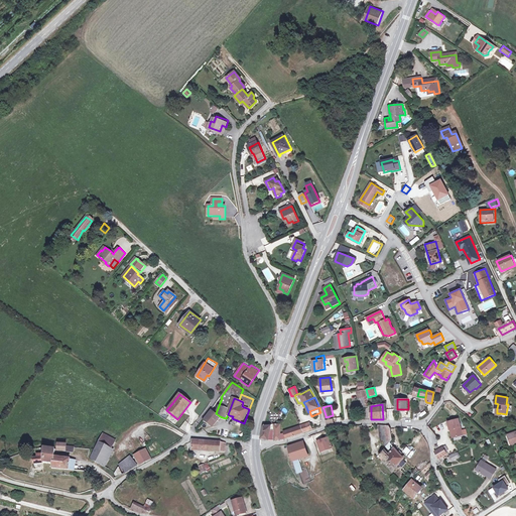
[(216,413),(211,410),(204,419),(212,425),(220,416),(216,413)]
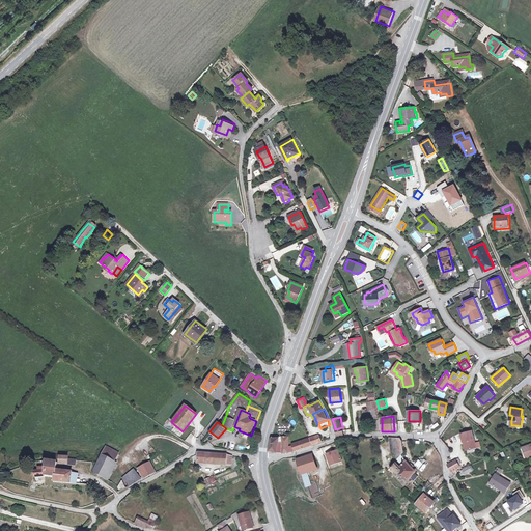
[(474,447),(471,430),(459,431),(460,440),(462,440),(463,440),(465,448),(474,447)]
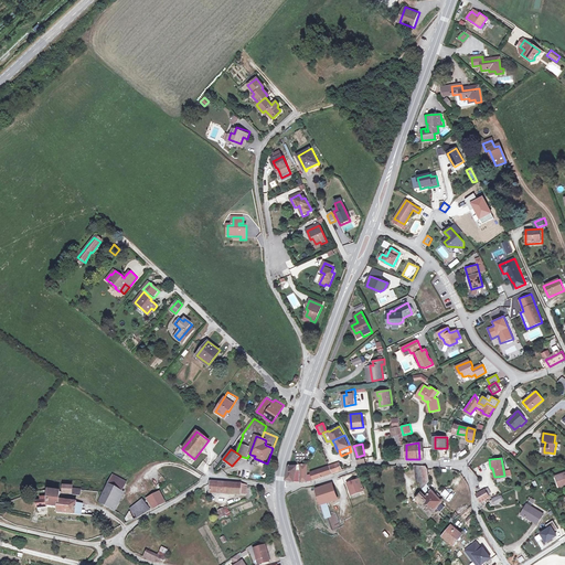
[(202,461),(196,469),(205,475),(210,466),(202,461)]
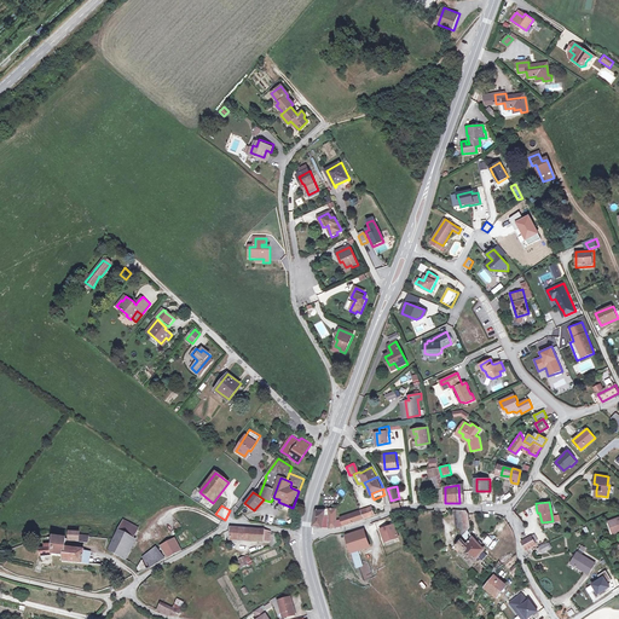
[(372,508),(362,512),(365,519),(375,515),(372,508)]
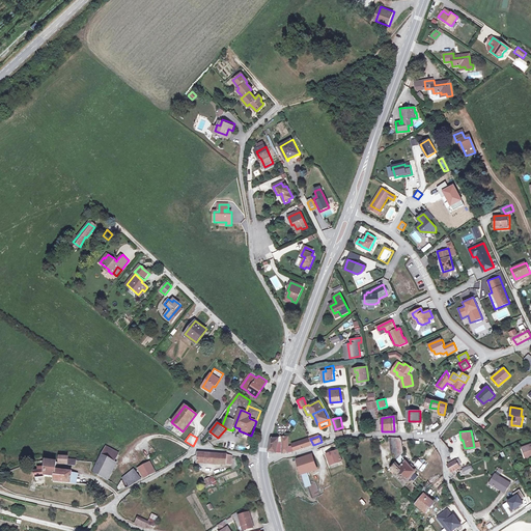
[(410,478),(410,477),(400,467),(406,462),(401,455),(404,452),(403,442),(401,440),(400,438),(395,437),(389,437),(392,454),(395,454),(396,459),(397,459),(397,464),(392,469),(395,473),(404,482),(408,479),(410,478)]
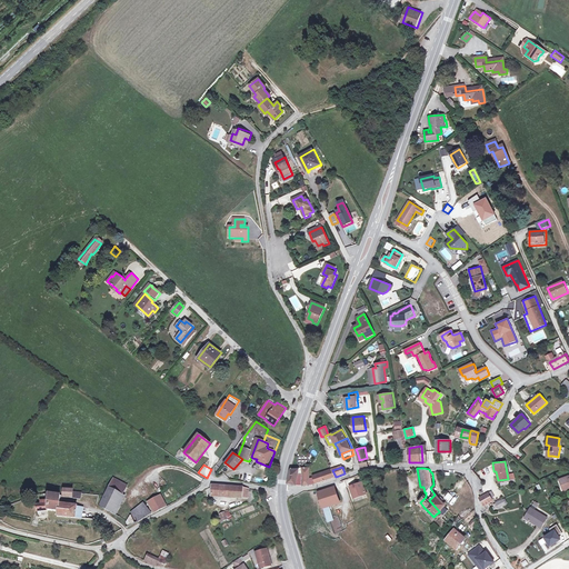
[(309,469),(298,469),(298,470),(291,469),(290,475),(289,479),(289,482),(301,485),(308,485),(316,483),(325,480),(336,477),(332,470),(326,471),(315,476),(316,478),(310,478),(310,469),(309,469)]
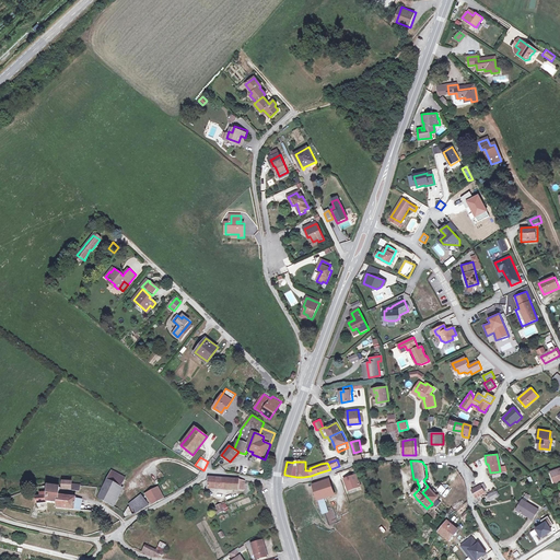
[(109,473),(106,479),(121,488),(126,478),(116,474),(111,470),(109,473)]
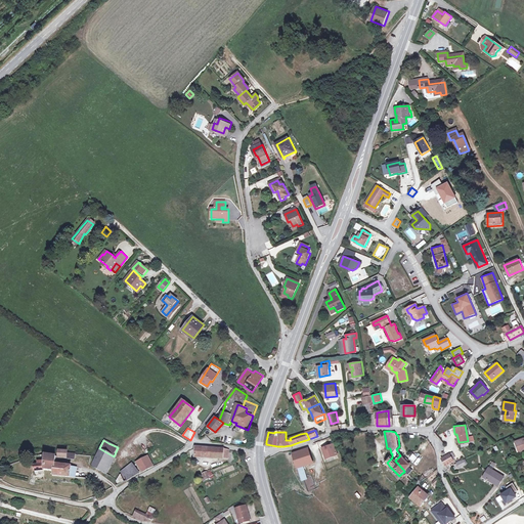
[(334,443),(322,448),(325,459),(334,455),(337,454),(334,443)]
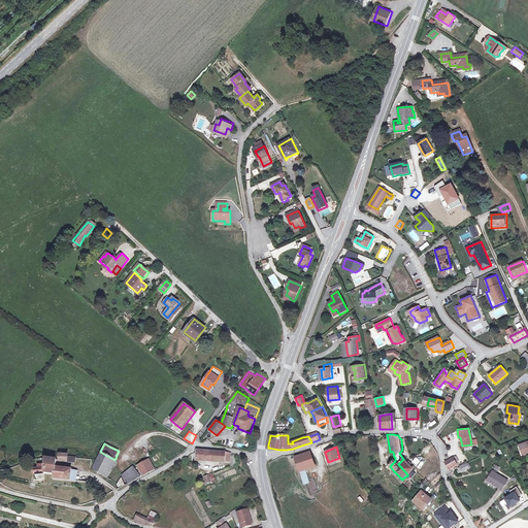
[(226,452),(198,450),(197,459),(225,462),(225,461),(226,452)]
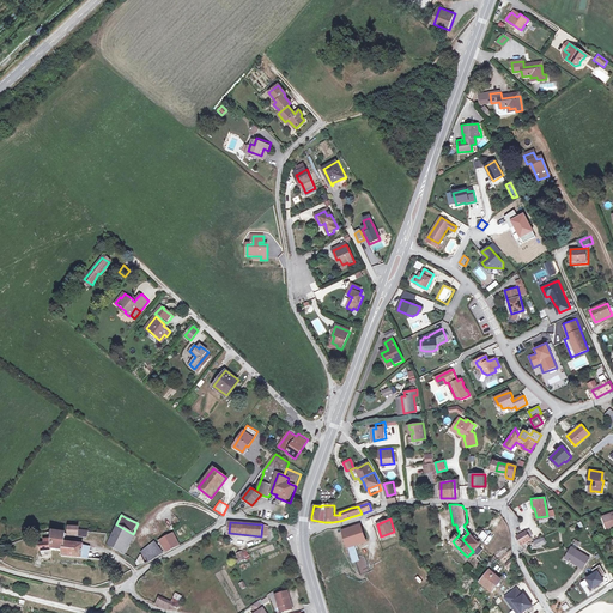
[(133,534),(116,525),(111,535),(108,545),(122,553),(133,534)]
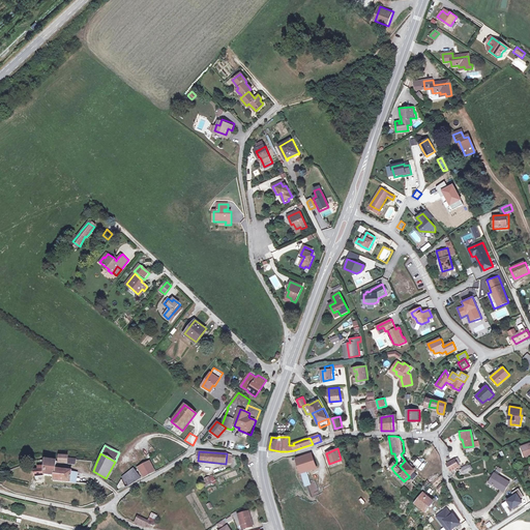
[(312,453),(296,459),(300,471),(305,470),(317,467),(312,453)]
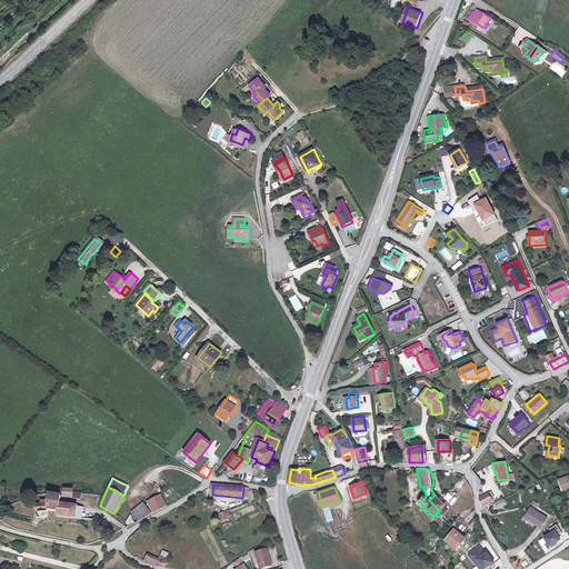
[(81,500),(82,493),(72,492),(73,490),(63,489),(62,496),(63,497),(69,498),(69,495),(72,496),(71,497),(73,497),(73,499),(81,500)]
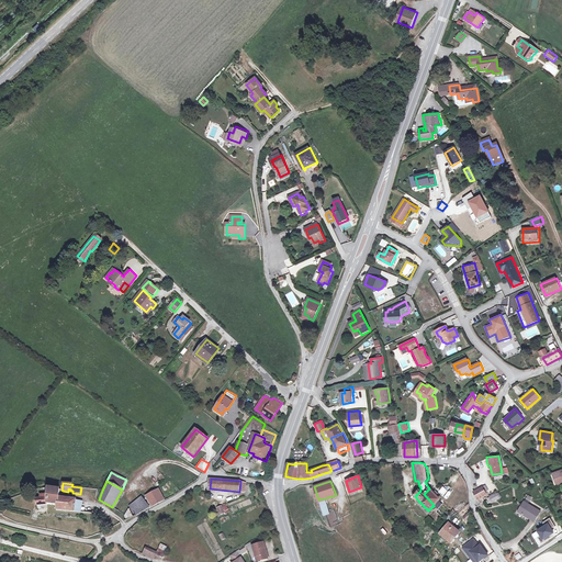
[(452,507),(464,493),(454,484),(442,499),(452,507)]
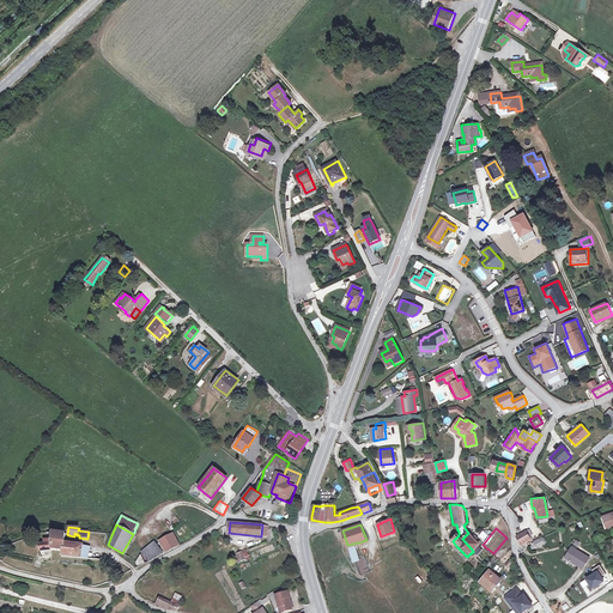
[(532,539),(527,529),(517,535),(523,545),(532,539)]
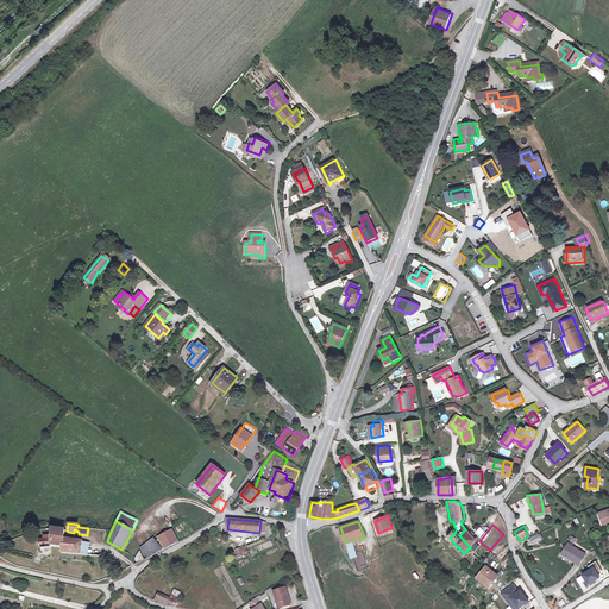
[(52,535),(52,539),(45,539),(41,539),(41,547),(51,546),(52,546),(63,547),(69,547),(70,540),(64,540),(66,531),(52,528),(52,535)]
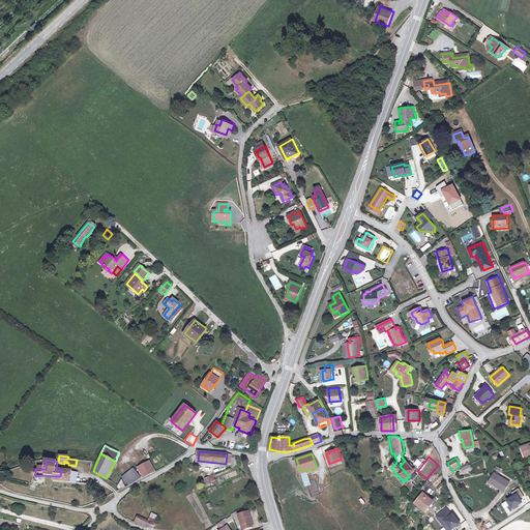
[(400,466),(409,476),(414,472),(413,468),(412,467),(413,465),(411,463),(409,464),(405,461),(400,466)]
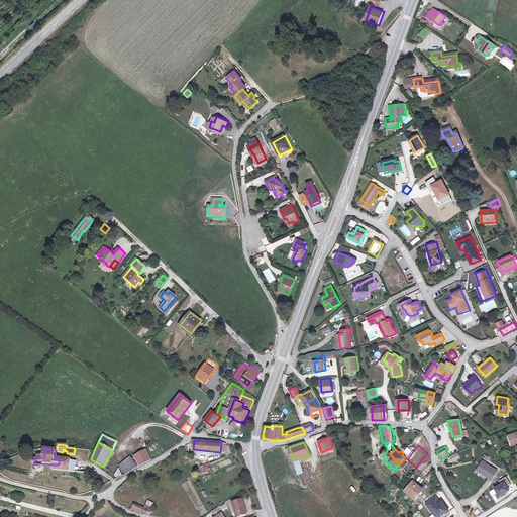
[(151,460),(146,450),(135,456),(140,467),(151,460)]
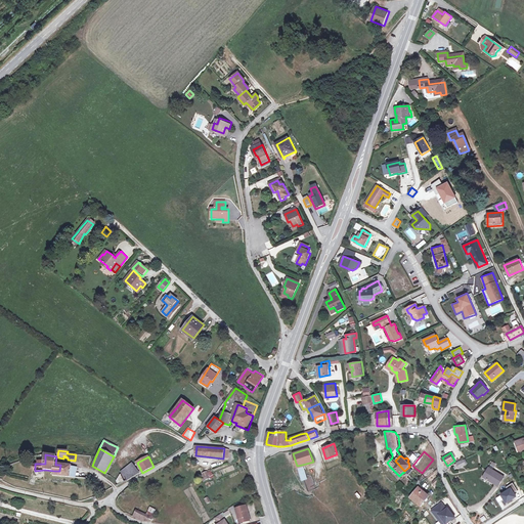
[(122,471),(128,480),(131,478),(130,476),(136,470),(140,474),(133,464),(122,471)]
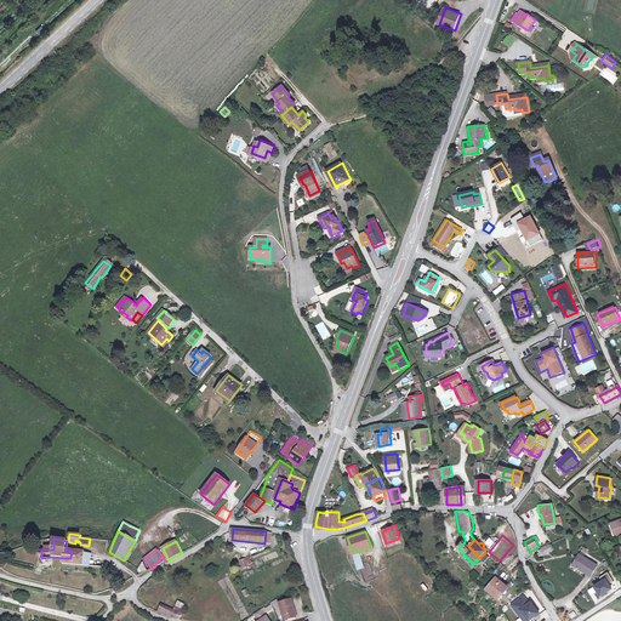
[(63,563),(84,565),(85,553),(85,552),(72,551),(70,558),(64,558),(63,563)]
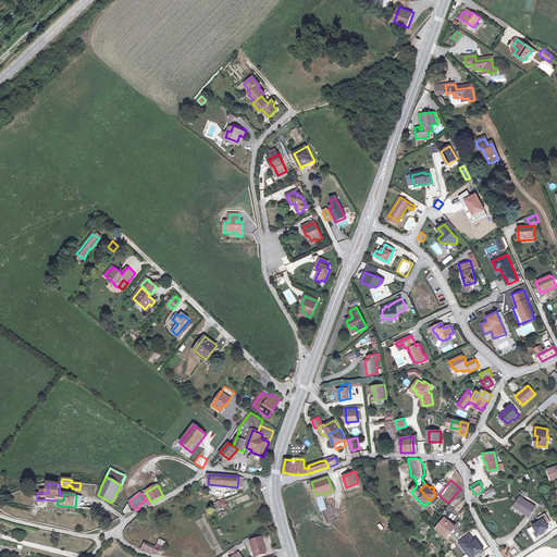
[(321,494),(316,495),(321,511),(326,509),(321,494)]
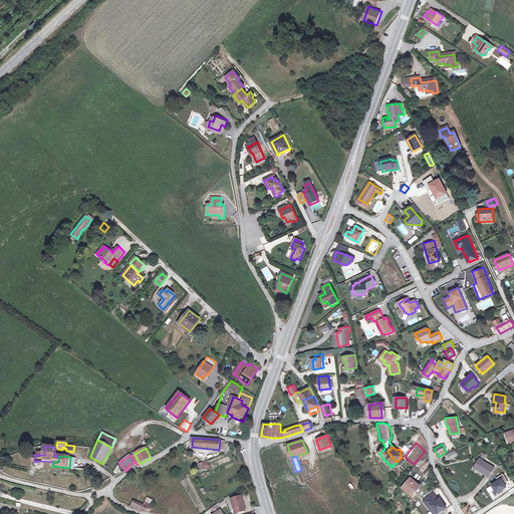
[(484,462),(481,460),(476,469),(490,477),(495,468),(484,462)]
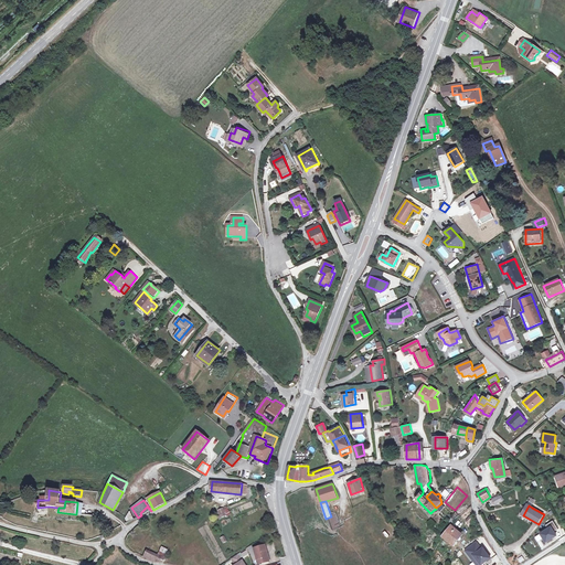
[(545,545),(560,537),(555,531),(558,529),(554,521),(545,525),(547,529),(540,533),(545,545)]
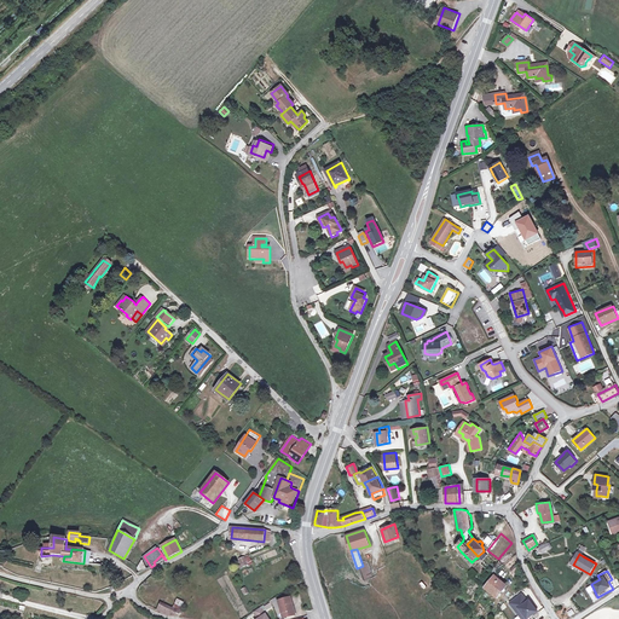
[(505,584),(496,576),(485,588),(497,599),(502,594),(499,591),(505,584)]
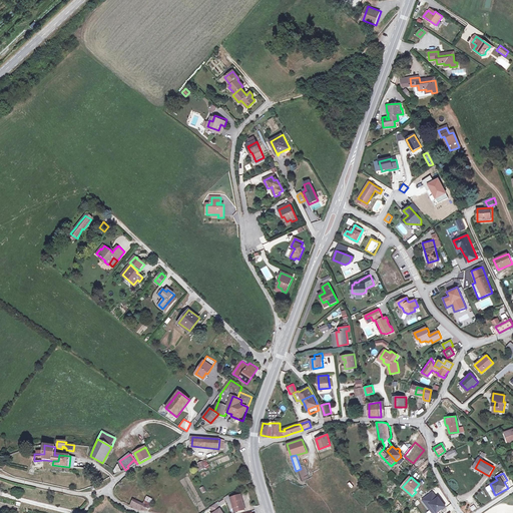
[(431,490),(425,494),(437,511),(450,502),(445,495),(439,484),(431,490)]
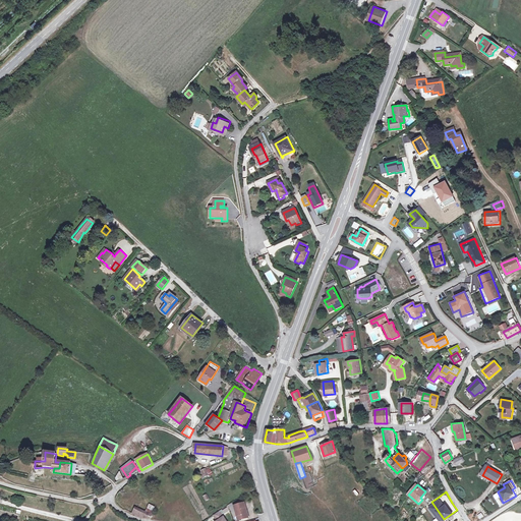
[(249,518),(245,504),(235,507),(232,508),(234,514),(237,513),(239,520),(249,518)]
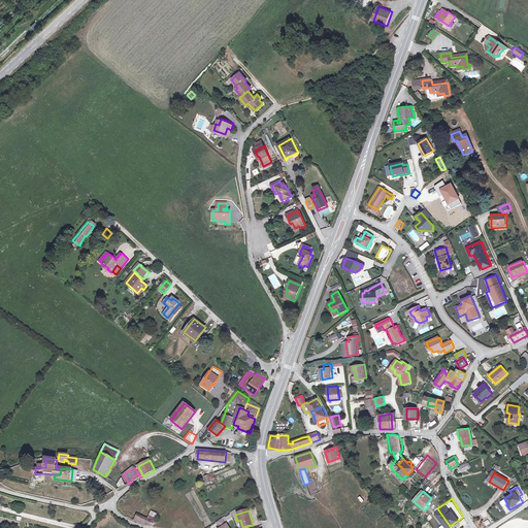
[(137,522),(142,524),(145,520),(138,516),(135,521),(137,522)]
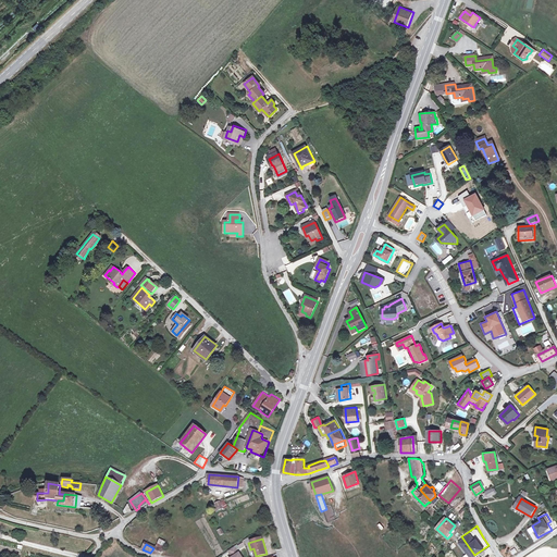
[(243,556),(236,546),(229,551),(233,556),(243,556)]
